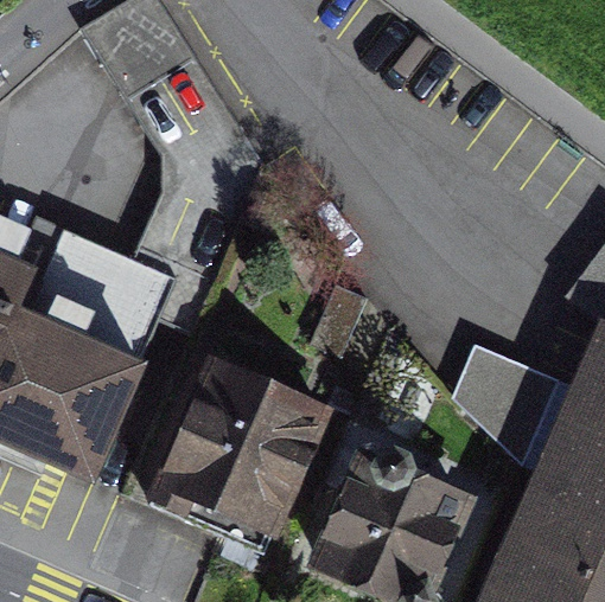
[(161,197),(132,260),(174,281),(157,321),(197,335),(266,166),(154,0),(122,0),(77,29),(163,153),(161,197)]
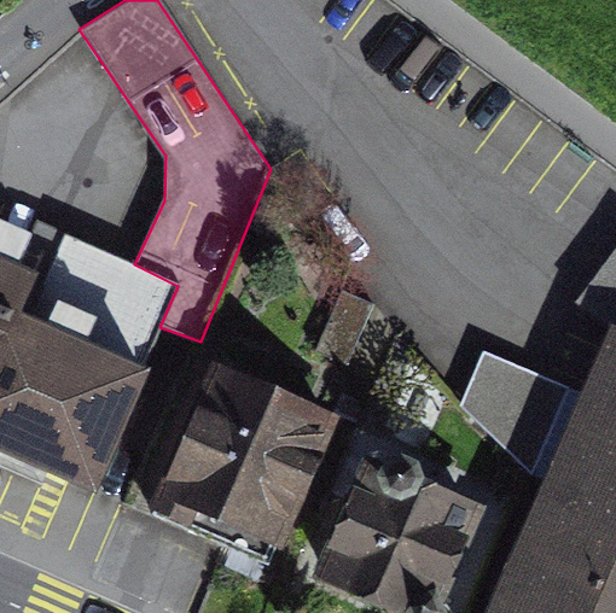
[(41,281),(0,263),(0,459),(93,498),(150,373),(141,371),(160,327),(178,286),(134,264),(65,231),(41,281)]
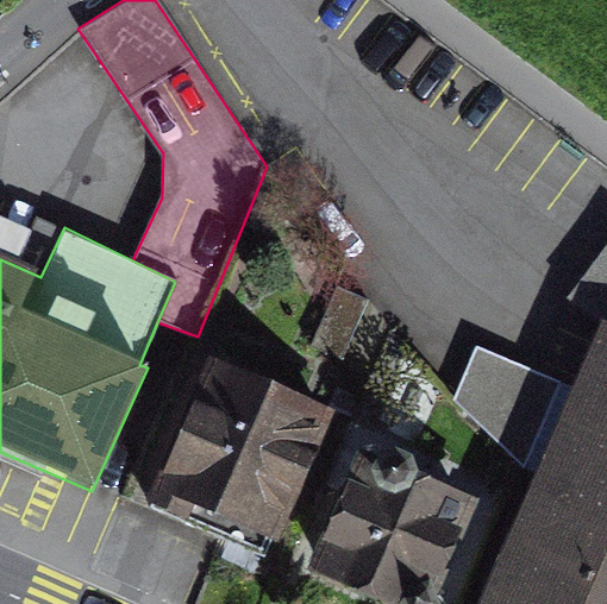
[(606,244),(565,297),(600,323),(606,326),(606,244)]
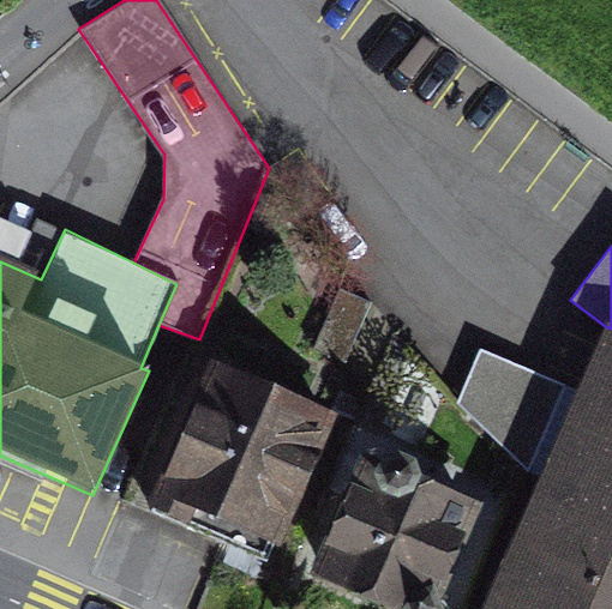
[(611,608),(611,329),(605,326),(483,608),(611,608)]
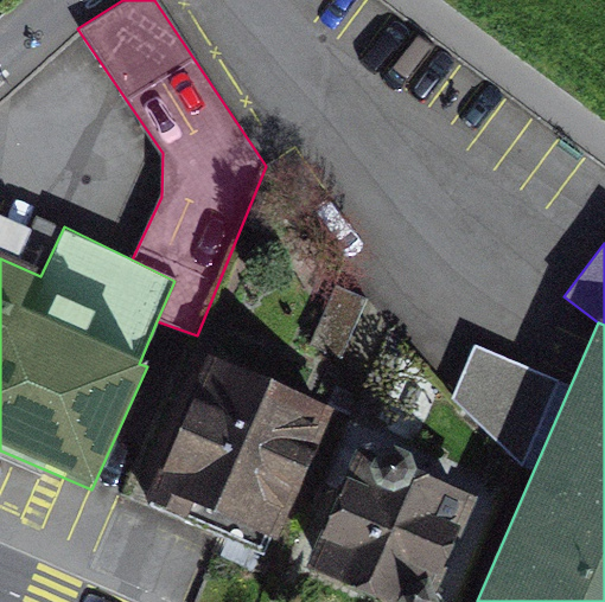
[(522,450),(559,384),(477,340),(440,407),(522,450)]
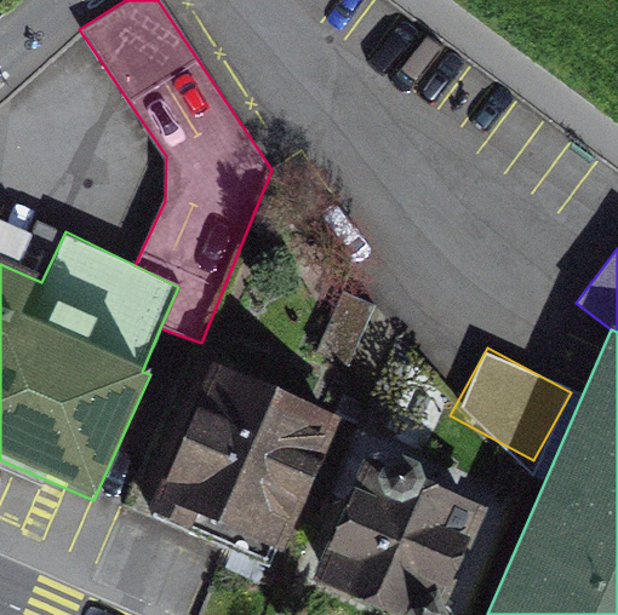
[(276,552),(282,555),(339,417),(211,365),(147,516),(269,569),(276,552)]
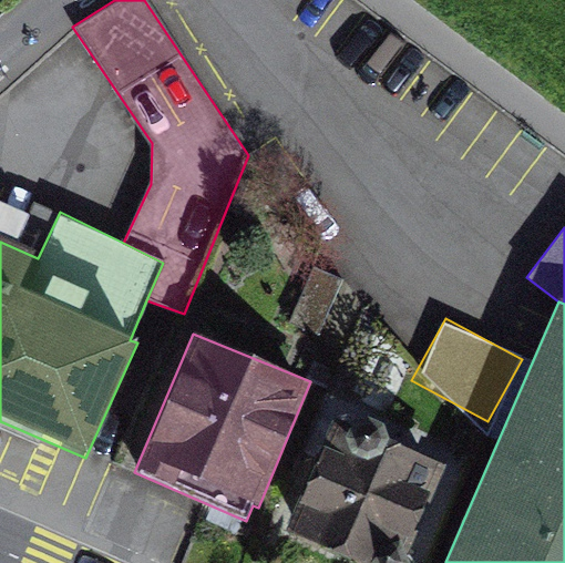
[(283,532),(353,562),(403,562),(447,464),(388,441),(381,428),(367,421),(351,426),(334,418),(283,532)]
